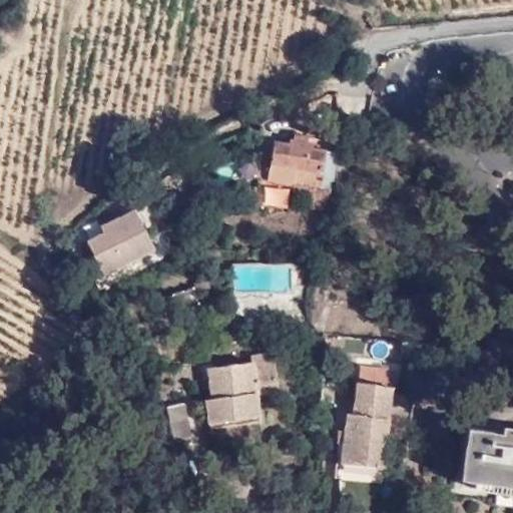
[(327,123),(340,124),(342,115),(342,110),(328,108),(327,123)]
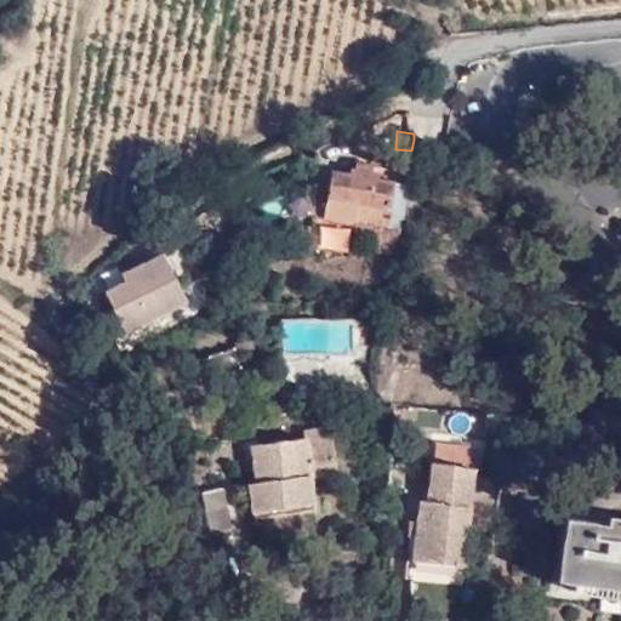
[(357,159),(355,170),(370,172),(371,161),(357,159)]
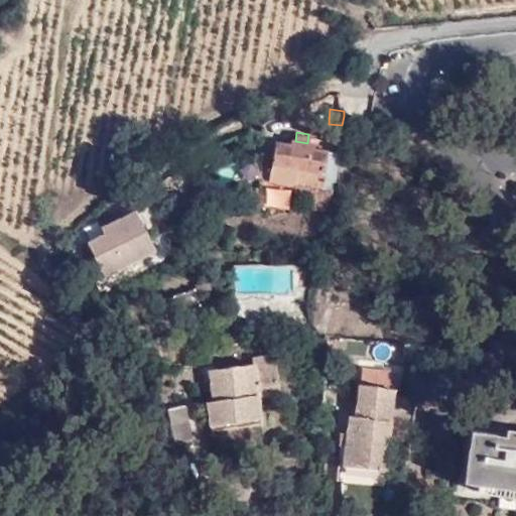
[(330,186),(335,186),(339,153),(311,149),(312,143),(307,143),(295,141),(289,140),(289,144),(275,142),(267,182),(292,187),(290,196),(305,199),(303,212),(325,216),(330,186)]
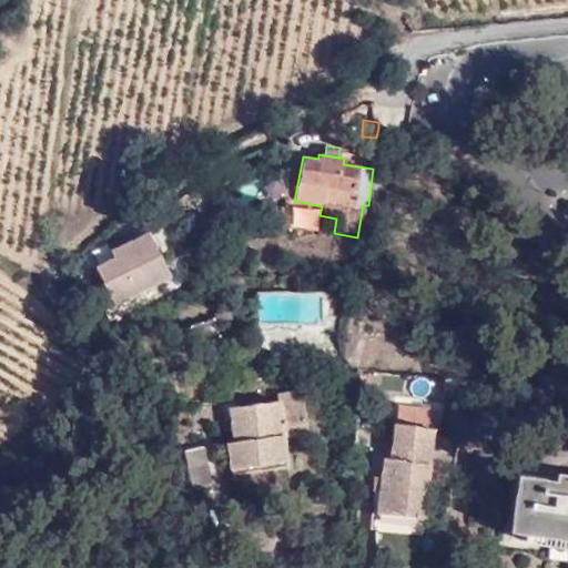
[(131,244),(115,252),(119,260),(102,269),(120,306),(175,277),(153,234),(131,244)]
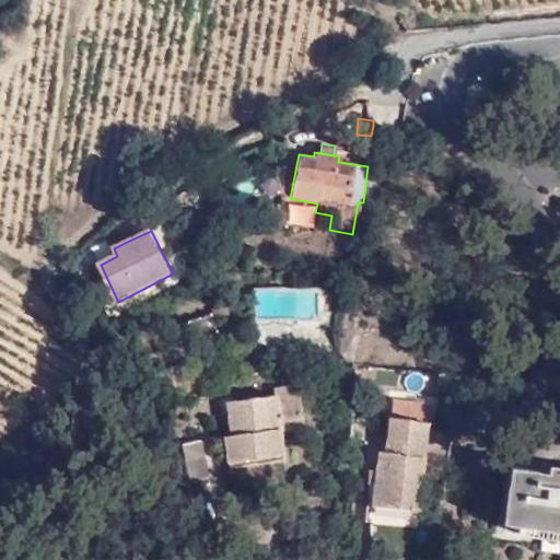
[(109,241),(114,248),(129,241),(125,233),(109,241)]
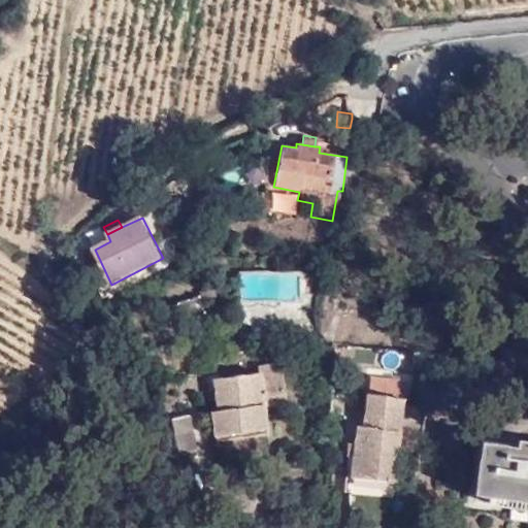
[(259,373),(205,381),(208,400),(221,399),(222,409),(215,410),(218,435),(269,427),(266,402),(286,400),(281,363),(259,366),(259,373)]
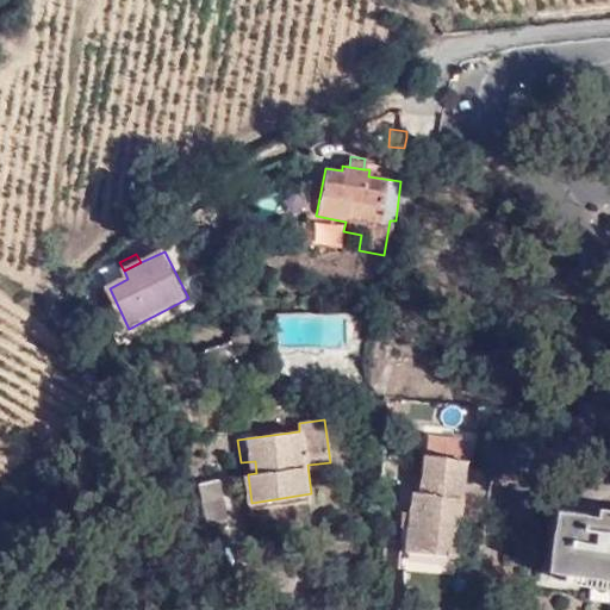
[(409,511),(402,568),(449,574),(456,518),(481,520),(486,481),(464,479),(470,441),(427,436),(419,491),(412,491),(409,511)]
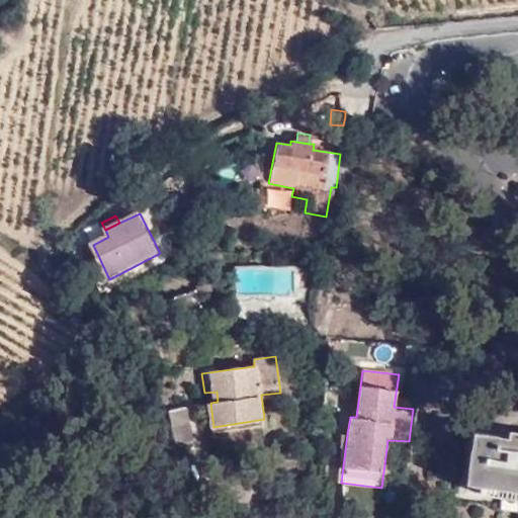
[(189,410),(172,413),(177,442),(194,441),(189,410)]
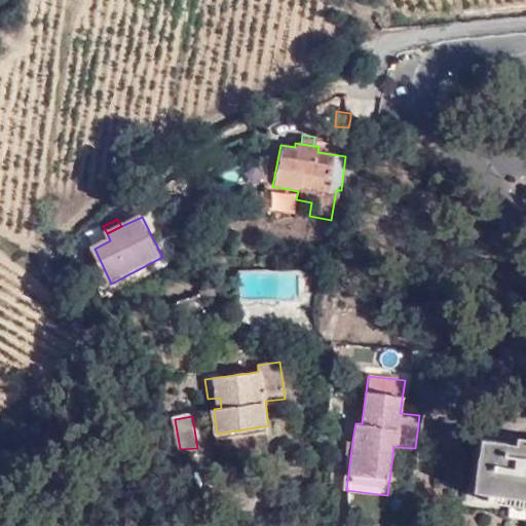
[(525,446),(483,440),(474,492),(522,499),(525,499),(525,446)]
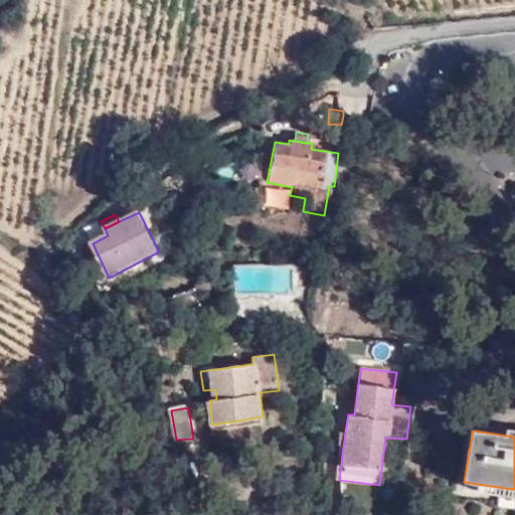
[(331,479),(339,480),(345,432),(337,432),(331,479)]
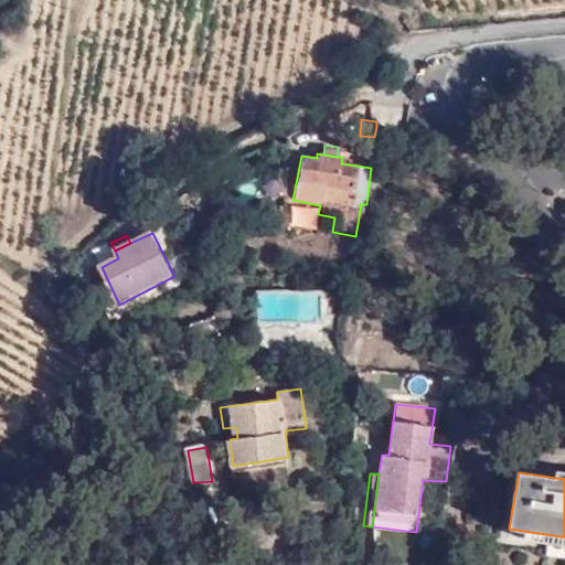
All buildings are outlined.
